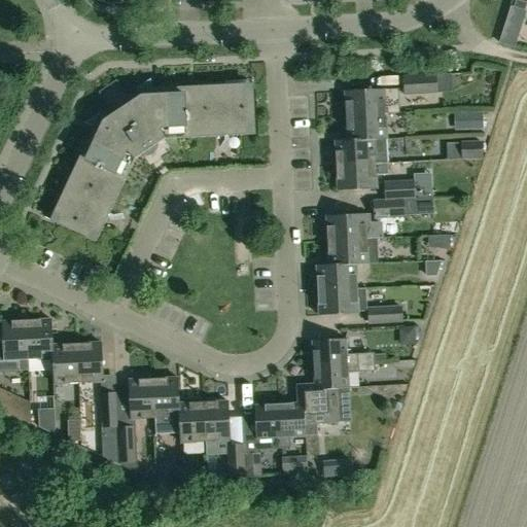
[(525,10),(510,5),(503,24),(519,29),(525,10)]
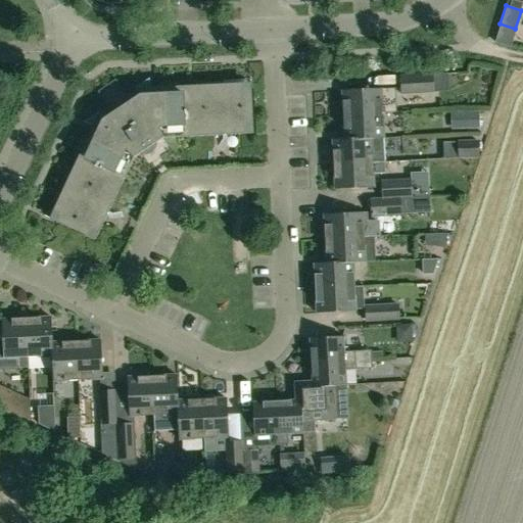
[(384,77),(402,77),(402,66),(384,67),(384,77)]
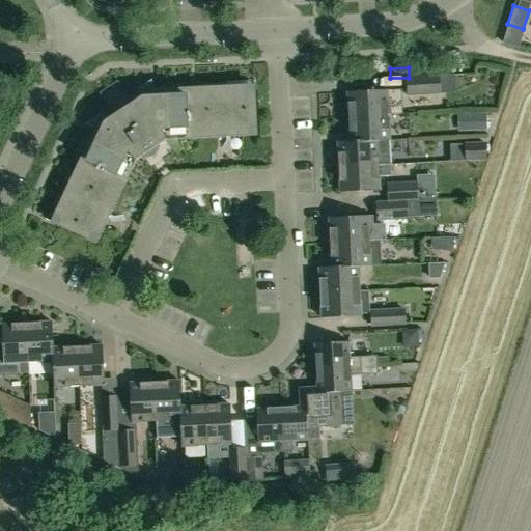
[(439,76),(417,77),(417,88),(406,89),(407,96),(441,95),(439,76)]
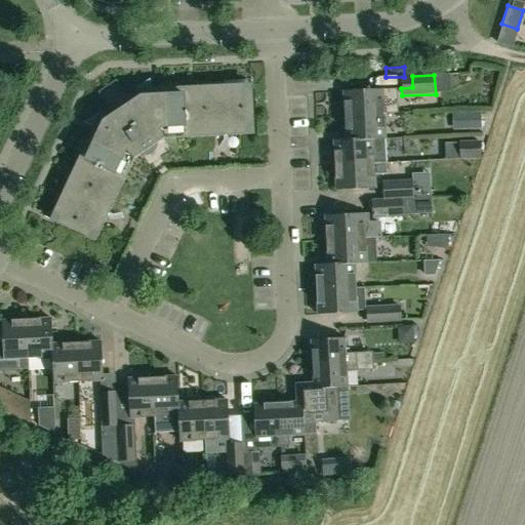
[(95,241),(134,158),(163,138),(254,133),(251,83),(138,88),(97,116),(49,219),(95,241)]
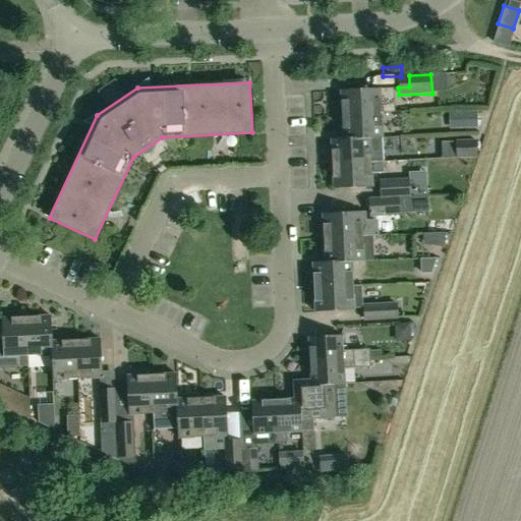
[(379,88),(340,90),(342,114),(380,112),(395,112),(393,89),(379,89),(379,88)]
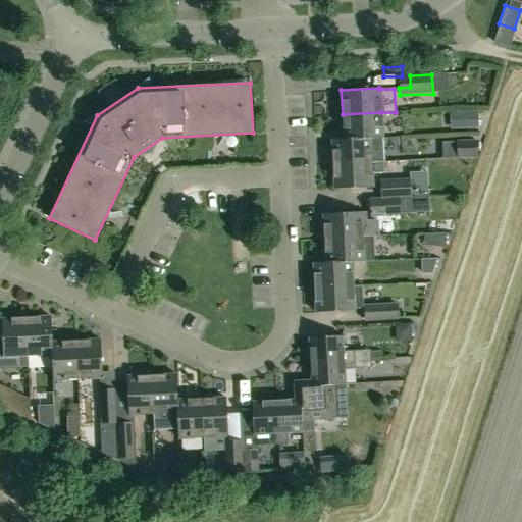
[(369,138),(381,138),(380,112),(343,114),(344,139),(369,138)]
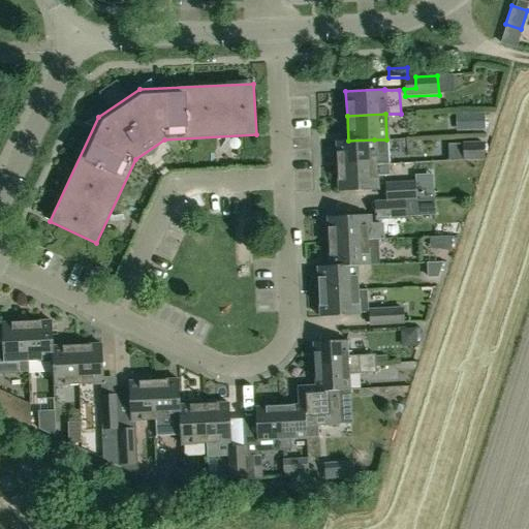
[(484,116),(467,117),(468,133),(485,132),(484,116)]
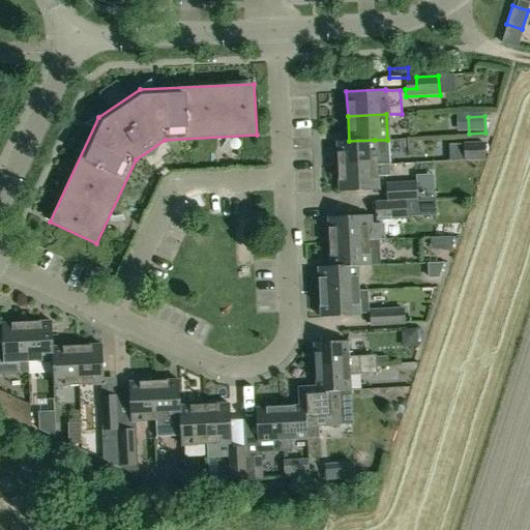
[(336,141),(337,167),(377,165),(388,164),(387,140),(375,140),(349,141),(336,141)]
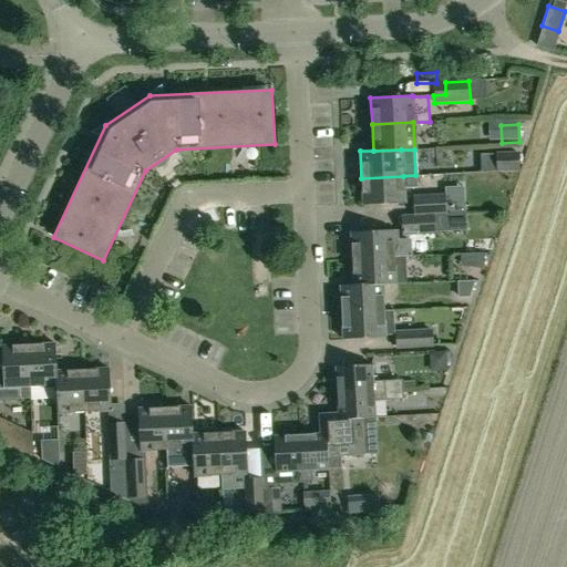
[(517,155),(495,156),(496,174),(517,173),(517,155)]
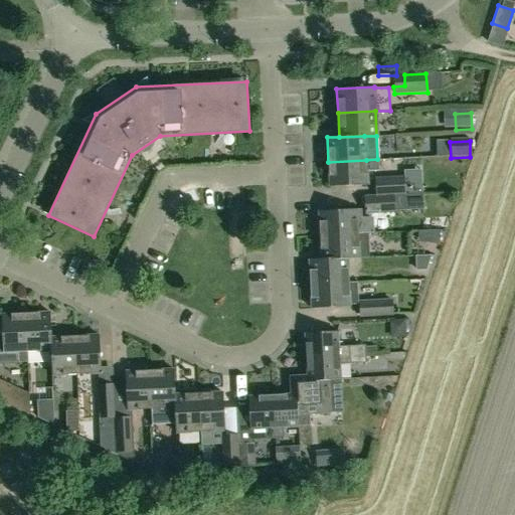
[(329,186),(367,184),(366,172),(378,171),(377,159),(366,160),(328,162),(329,186)]
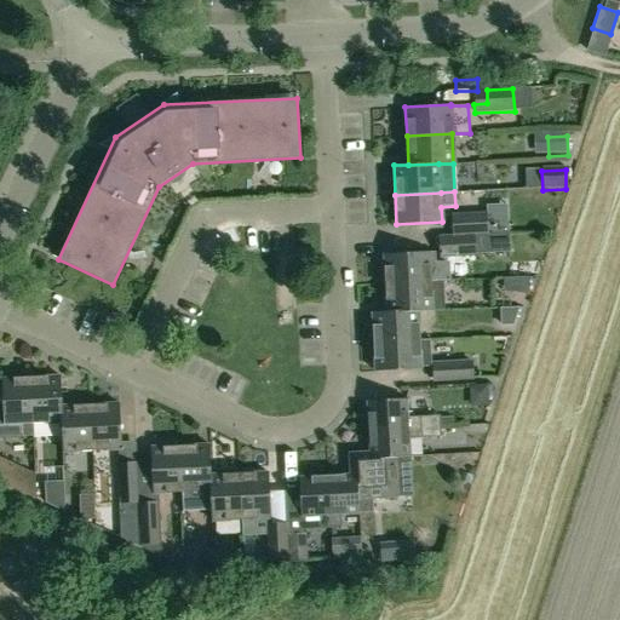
[(451,214),(452,235),(484,234),(488,233),(487,212),(451,214)]
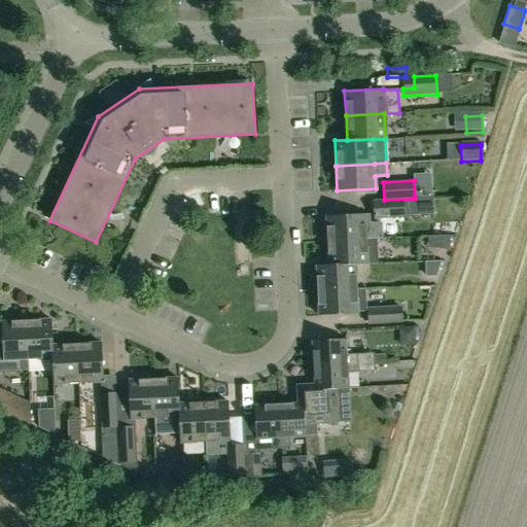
[(374,217),(405,215),(405,216),(417,216),(416,200),(415,200),(415,198),(412,199),(384,200),(373,201),(374,217)]
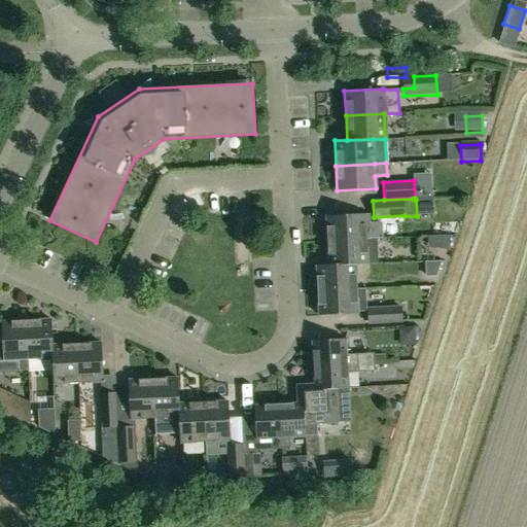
[(326,216),(327,240),(365,239),(376,238),(380,238),(380,221),(370,221),(369,213),(326,216)]
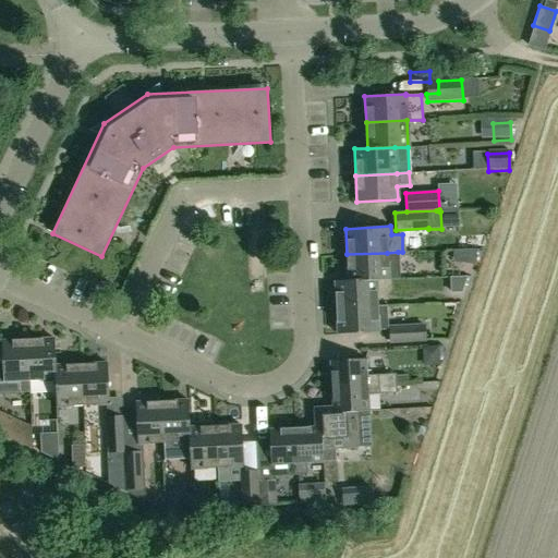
[(475,250),(452,251),(453,263),(475,266),(475,250)]
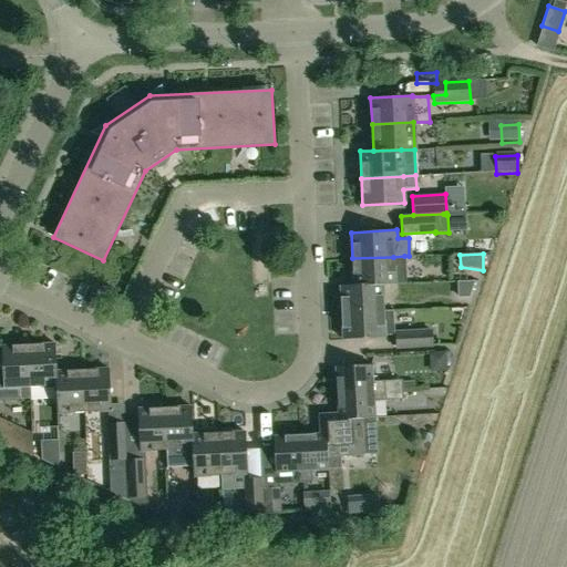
[(404,256),(393,257),(352,258),(353,285),(353,286),(382,284),(382,285),(406,284),(404,256)]
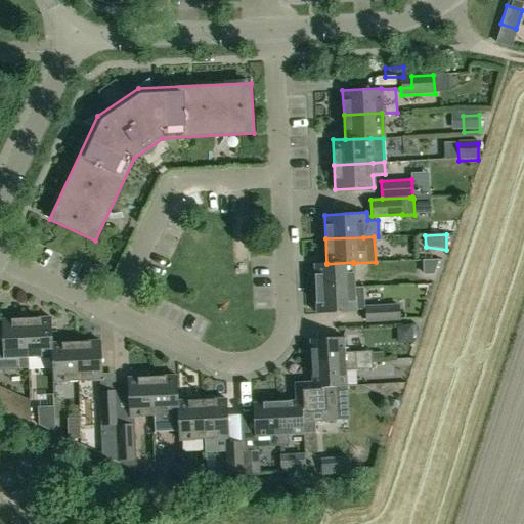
[(314,264),(315,289),(354,287),(353,263),(353,262),(326,264),(326,263),(314,264)]
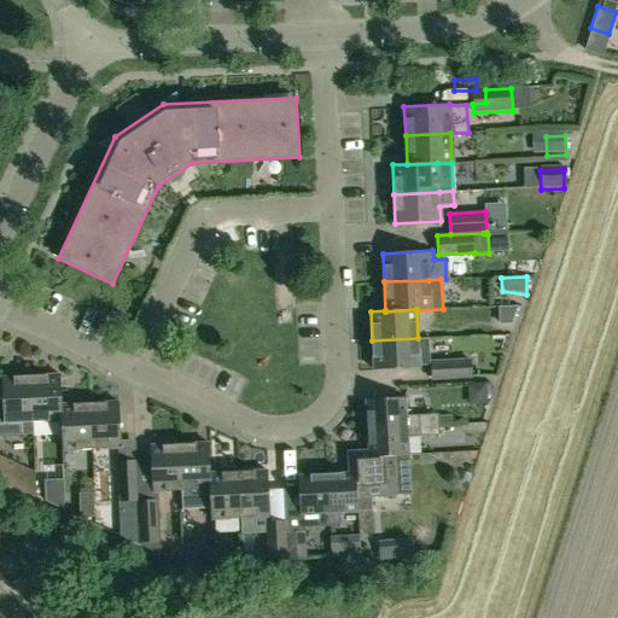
[(427,338),(418,338),(372,340),(374,369),(419,367),(419,366),(429,366),(427,338)]
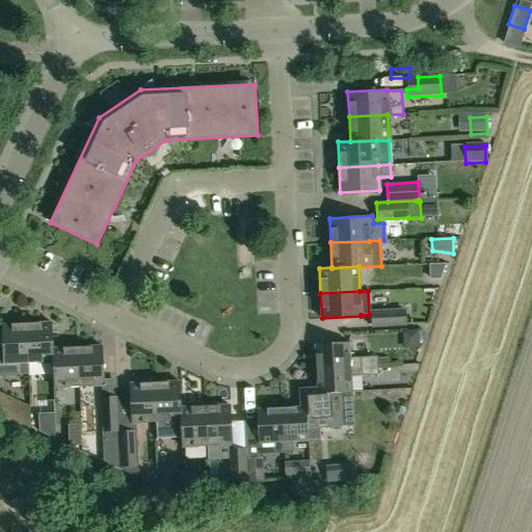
[(404,311),(371,313),(372,327),(405,325),(404,311)]
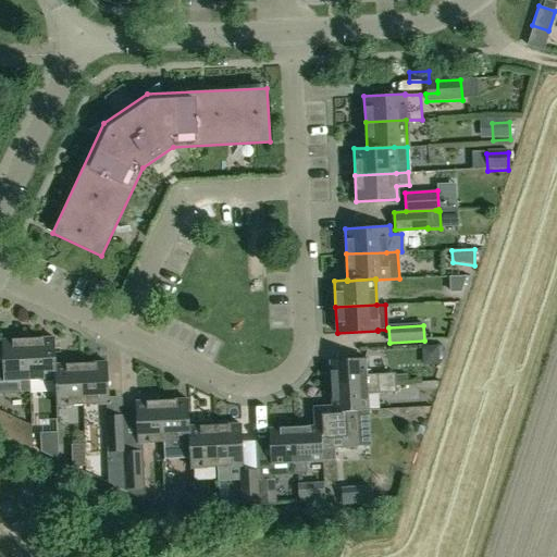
[(54,337),(27,339),(29,380),(54,379),(56,379),(54,364),(56,364),(54,337)]
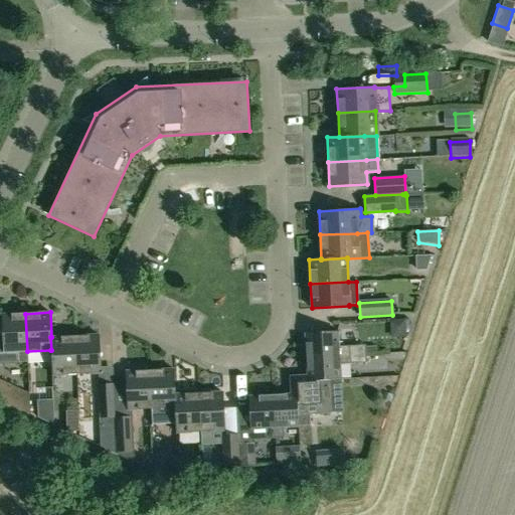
[(2,333),(0,333),(0,352),(18,352),(18,362),(27,361),(27,351),(25,314),(1,315),(2,333)]
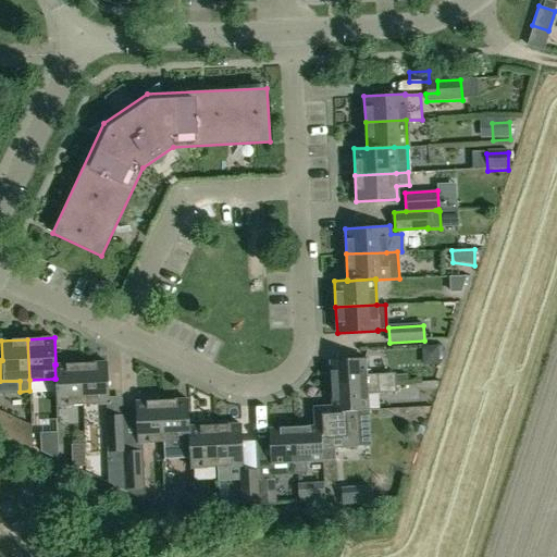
[(330,360),(332,386),(395,382),(395,372),(366,374),(364,358),(330,360)]
